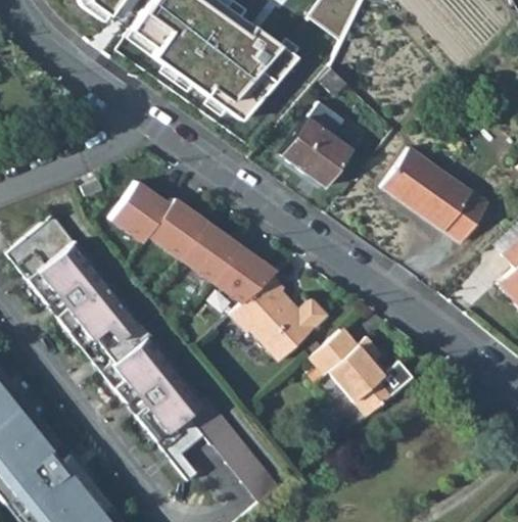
[(315,0),(325,20),(365,0),(315,0)]
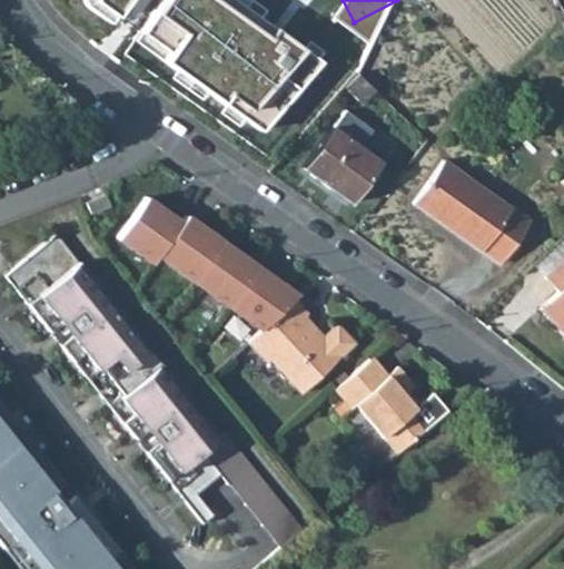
[(261,92),(304,130),(356,71),(314,33),(261,92)]
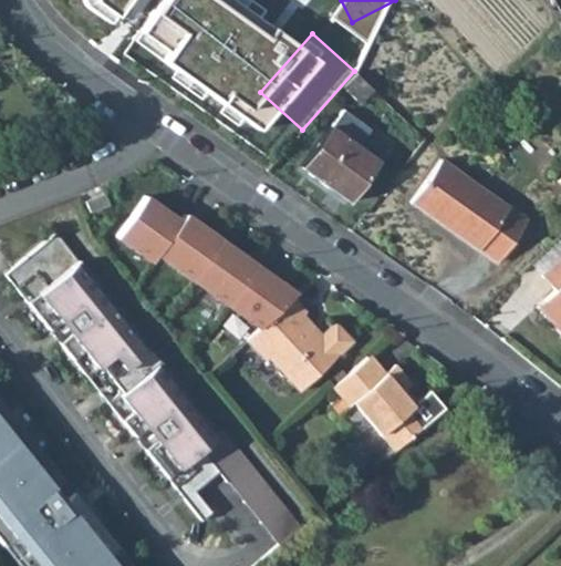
[(364,103),(376,90),(359,73),(346,86),(364,103)]
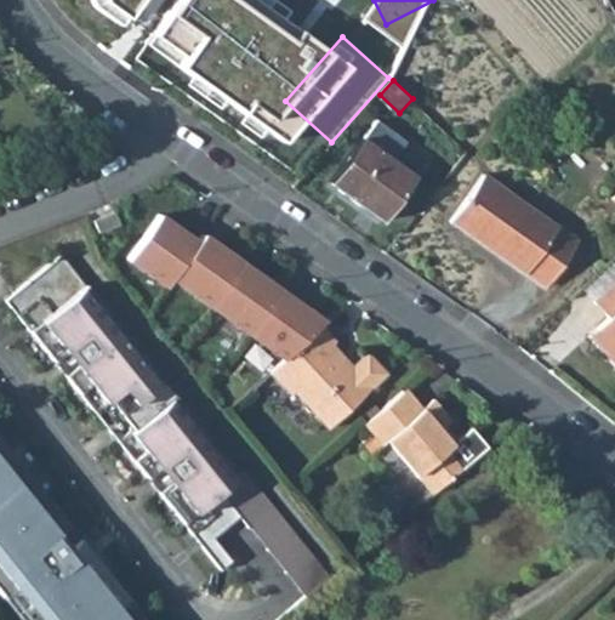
[(271,146),(286,124),(238,91),(223,113),(271,146)]
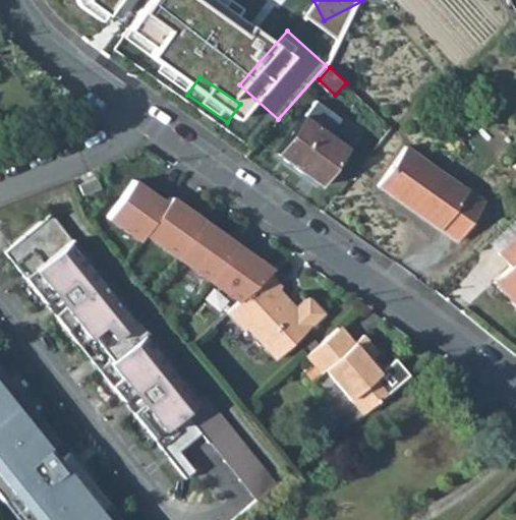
[(294,158),(291,162),(324,186),(350,150),(307,117),(283,150),(294,158)]
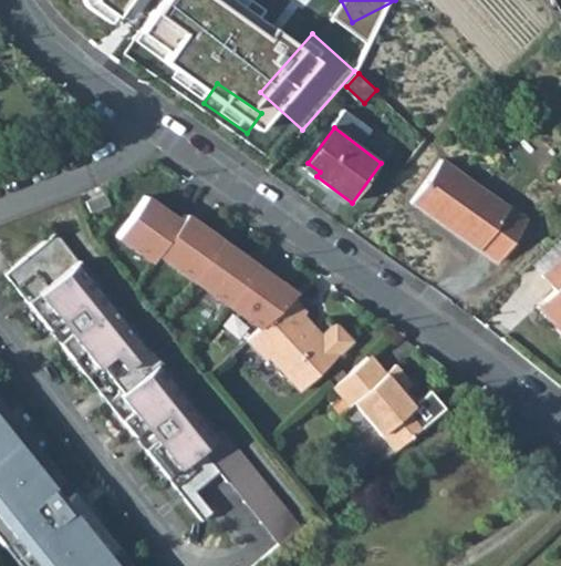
[(445,161),(415,204),(481,251),(482,250),(501,264),(531,222),(445,161)]
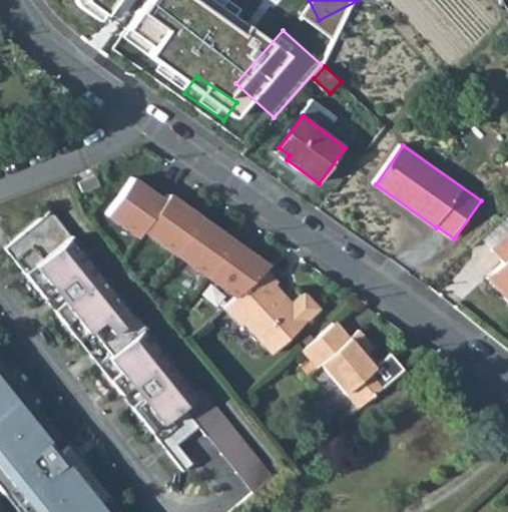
[(276,151),(287,159),(290,155),(279,147),(276,151)]
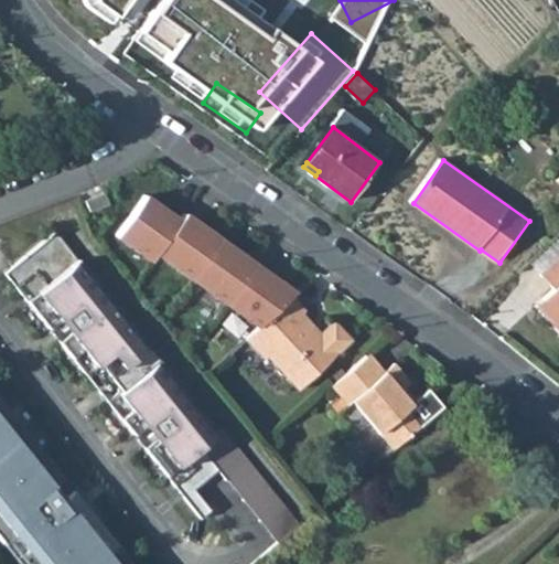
[(160,255),(184,222),(149,197),(120,236),(154,262),(160,255)]
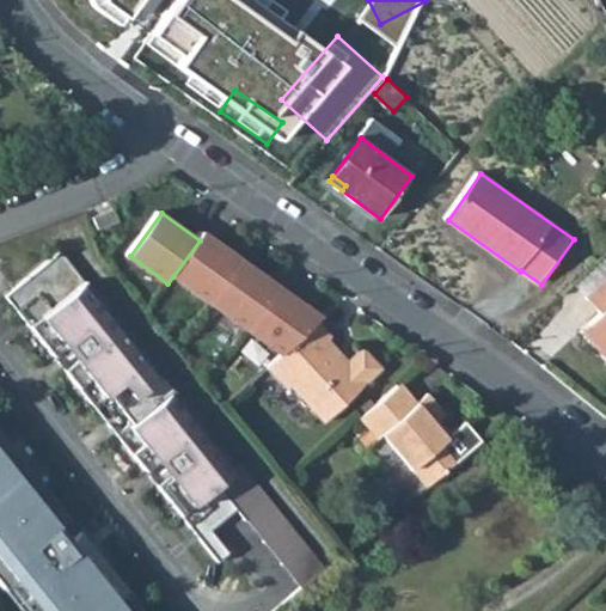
[(212,304),(243,260),(204,233),(200,240),(173,276),(212,304)]
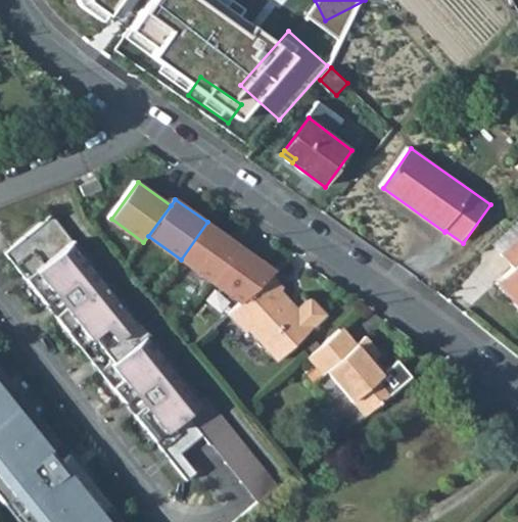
[(213,443),(233,427),(209,396),(203,400),(56,217),(16,249),(8,254),(49,305),(54,312),(69,299),(64,293),(69,289),(79,300),(58,317),(83,347),(95,337),(112,359),(111,364),(102,372),(127,402),(148,386),(156,397),(135,414),(188,480),(198,472),(183,453),(167,432),(189,416),(204,435),(213,443)]
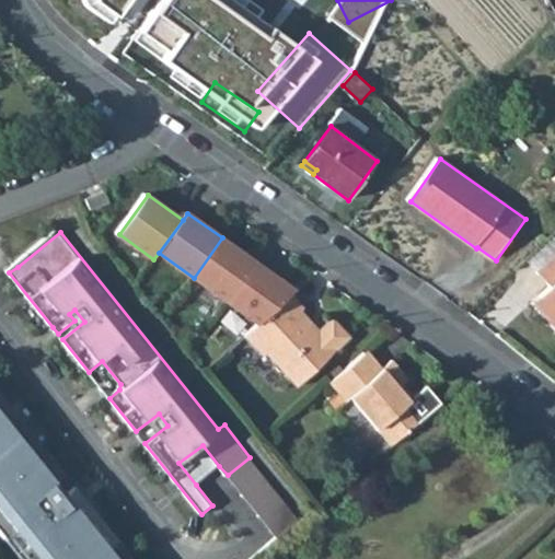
[(228,302),(257,263),(222,237),(194,278),(228,302)]
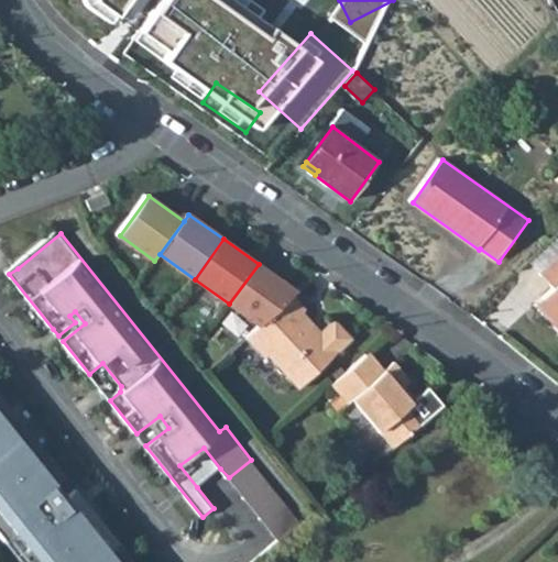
[(557,289),(546,299),(557,311),(557,262),(544,275),(557,289)]
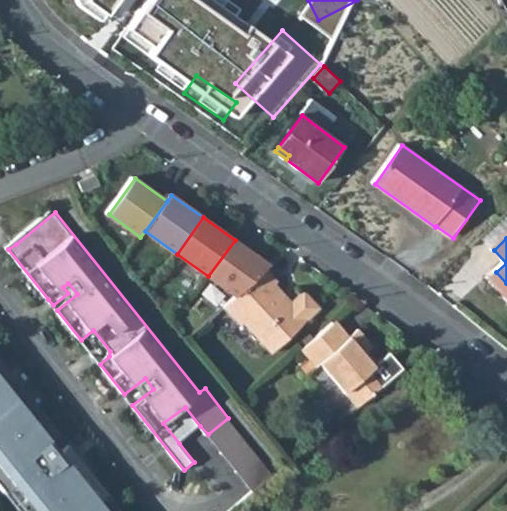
[(268,269),(271,266),(235,240),(208,276),(237,297),(268,269)]
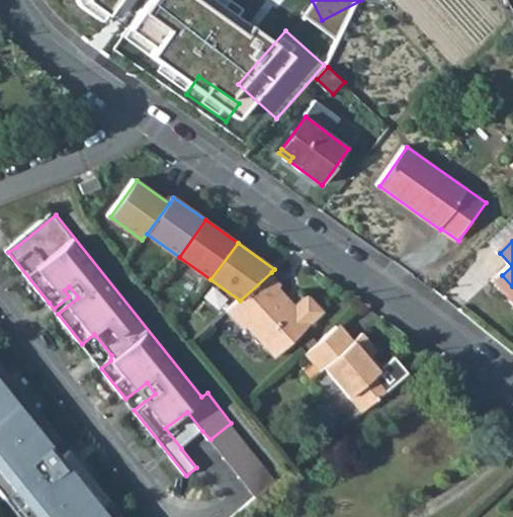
[(283,286),(271,272),(240,300),(229,312),(246,330),(248,328),(277,358),(327,313),(310,295),(297,307),(295,309),(290,305),(292,302),(281,289),(283,286)]
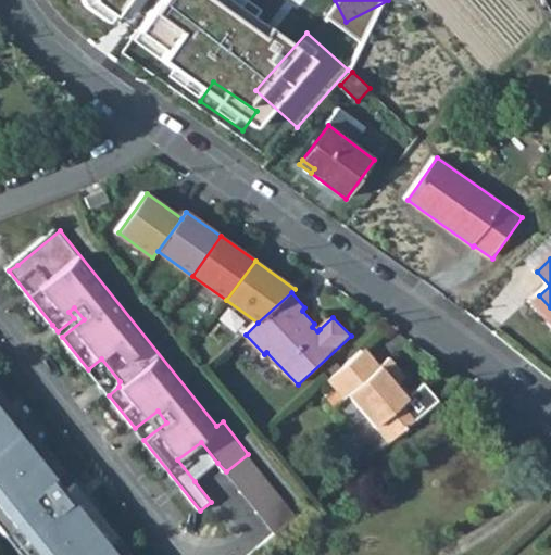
[(531,302),(550,323),(550,307),(539,295),(531,302)]
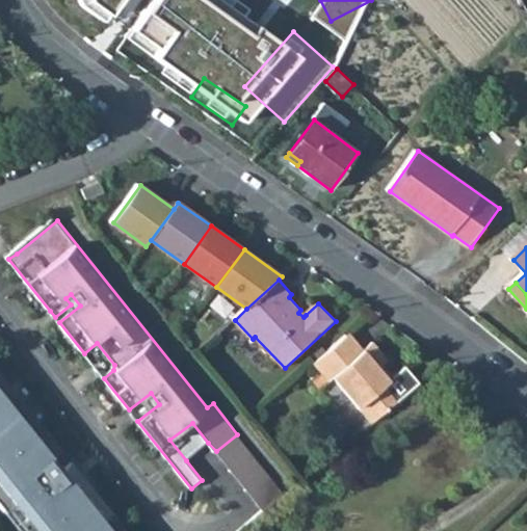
[(71,294),(66,298),(71,304),(55,317),(59,322),(80,306),(71,294)]
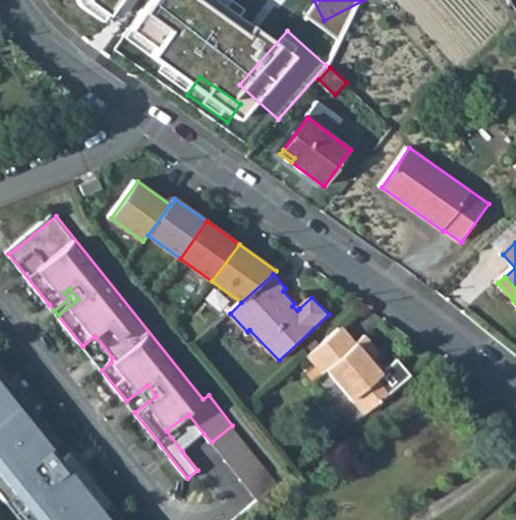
[(344,327),(308,357),(324,374),(328,370),(365,415),(396,390),(412,377),(399,360),(386,370),(383,373),(376,364),(380,362),(376,358),(382,353),(367,336),(358,344),(344,327)]
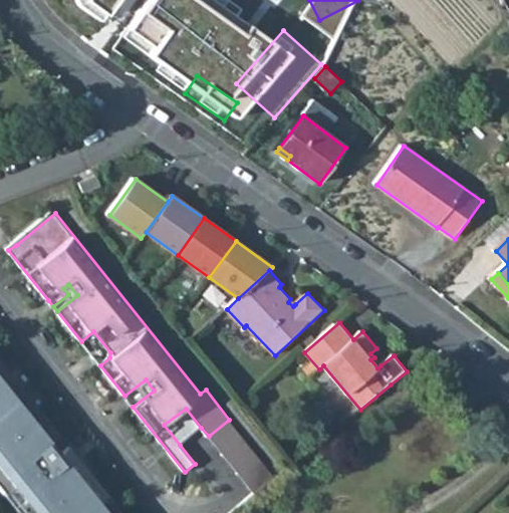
[(377,368),(380,365),(374,357),(370,359),(377,368)]
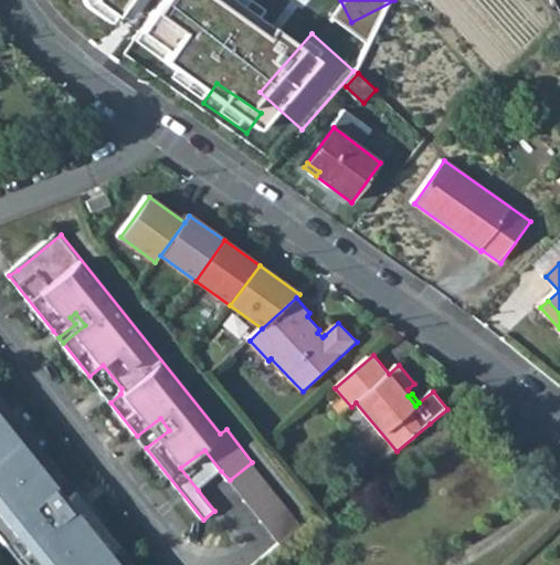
[(134,564),(0,396),(0,537),(4,544),(11,539),(31,564),(134,564)]
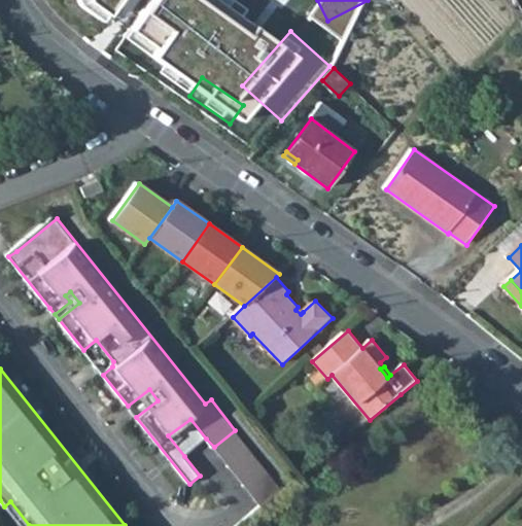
[(149,389),(128,406),(136,417),(158,400),(149,389)]
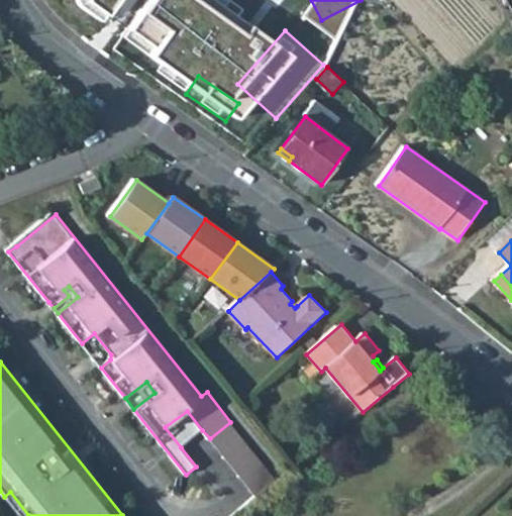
[(181,447),(202,430),(187,411),(165,427),(181,447)]
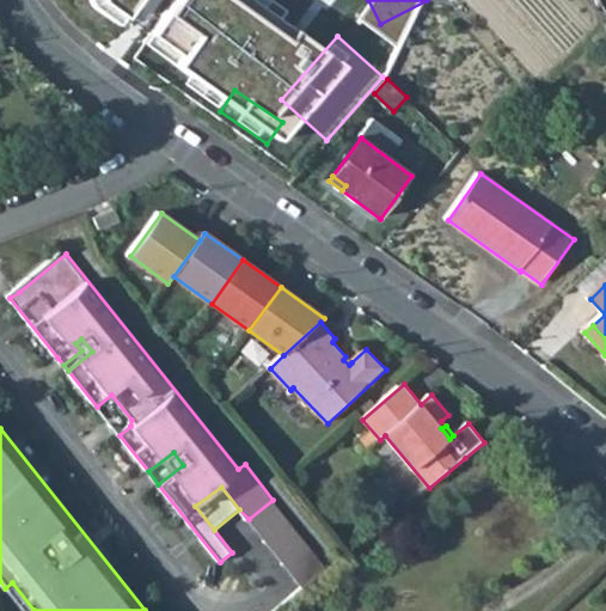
[(305,590),(330,568),(273,500),(249,519),(248,520),(305,590)]
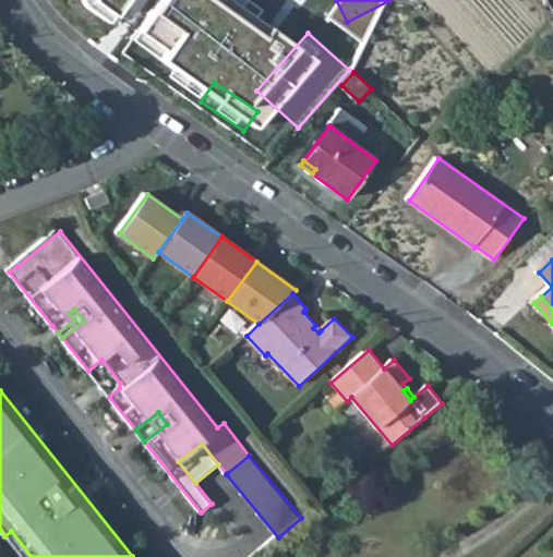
[(31,556),(11,531),(4,536),(21,556),(31,556)]
